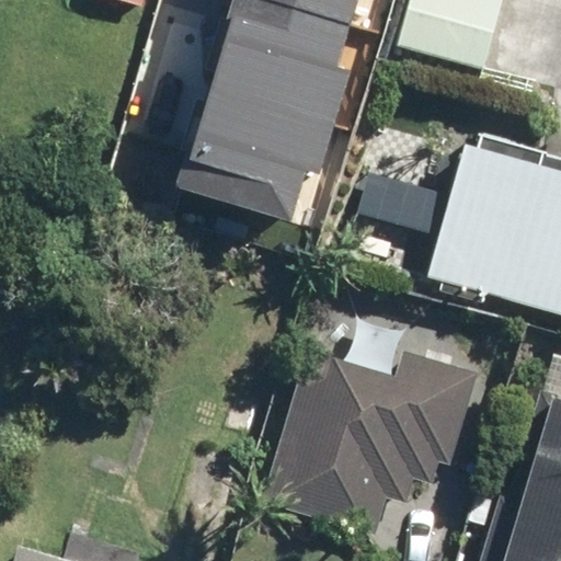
[(347,33),(237,0),(233,0),(178,186),(289,219),(305,169),(322,174),(354,68),(339,64),(347,33)]
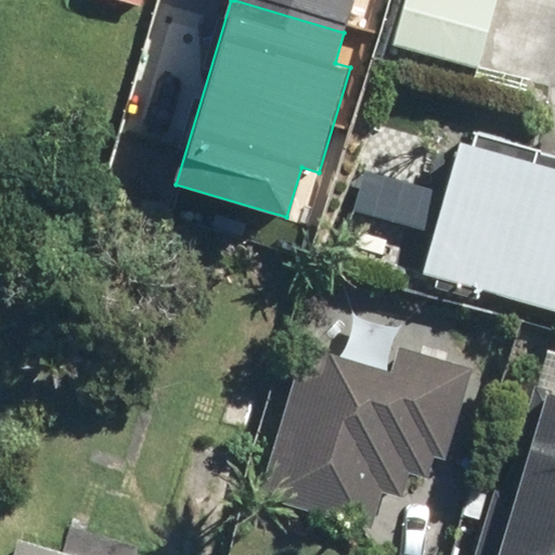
[(262,0),(345,24),(351,0),(262,0)]
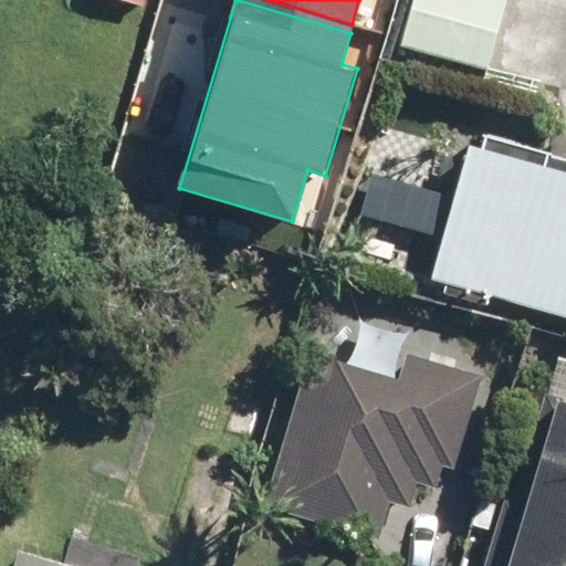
[(509,0),(410,0),(398,44),(489,70),(509,0)]
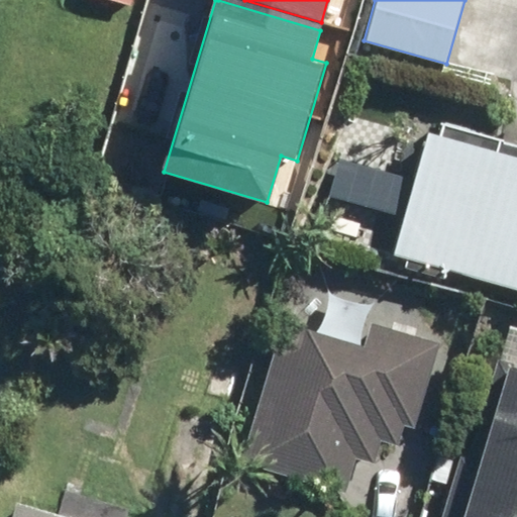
[(516,156),(426,129),(390,254),(516,291),(516,156)]
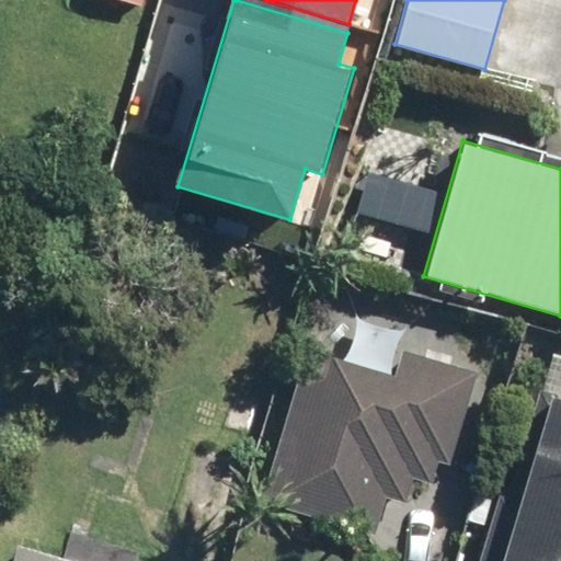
[(396,376),(306,347),(256,503),(365,537),(378,496),(400,503),(408,478),(427,484),(433,466),(442,469),(472,374),(403,352),(396,376)]
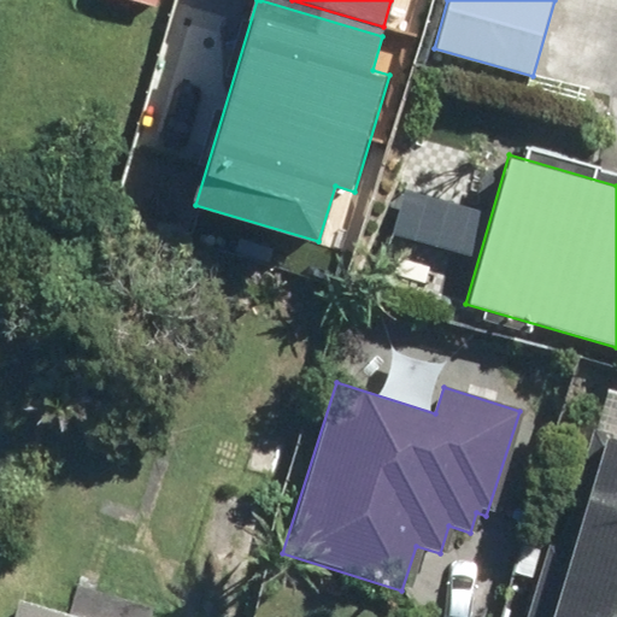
[(616,616),(616,436),(588,428),(529,616),(616,616)]
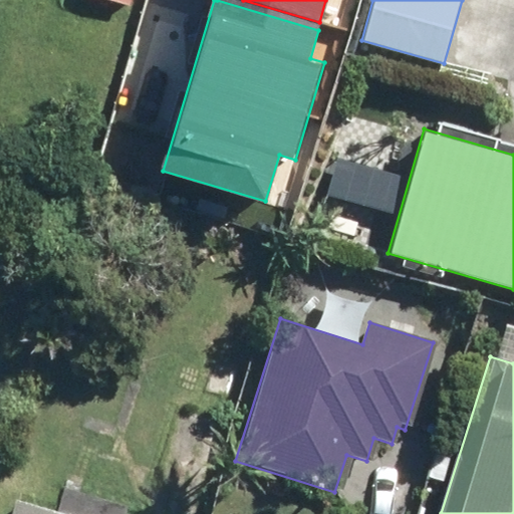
[(151,513),(66,513),(11,497),(5,513),(198,513),(203,501),(200,500),(227,413),(174,396),(146,486),(159,490),(151,513)]
